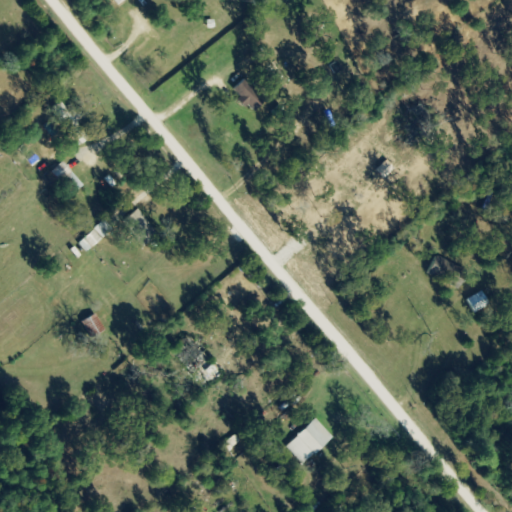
[(250,113),(263,100),(242,79),(229,92),(250,113)]
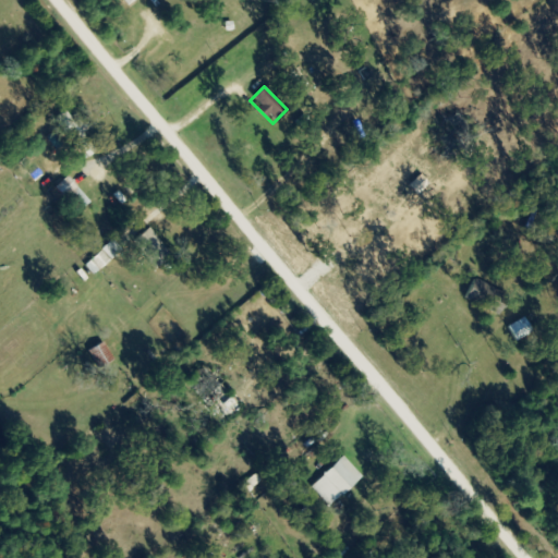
[(89,203),(67,177),(55,187),(77,214),(89,203)]
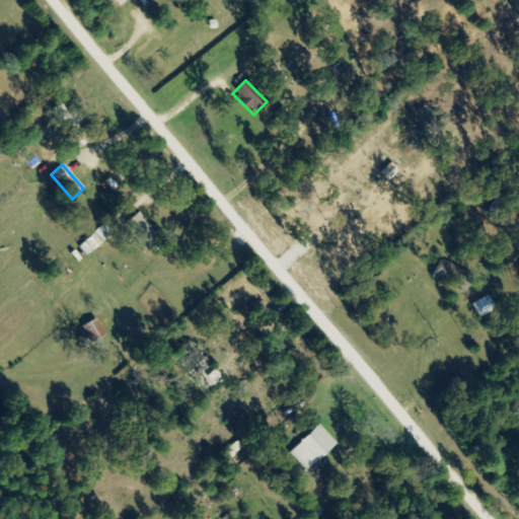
[(142,250),(158,238),(138,212),(123,223),(142,250)]
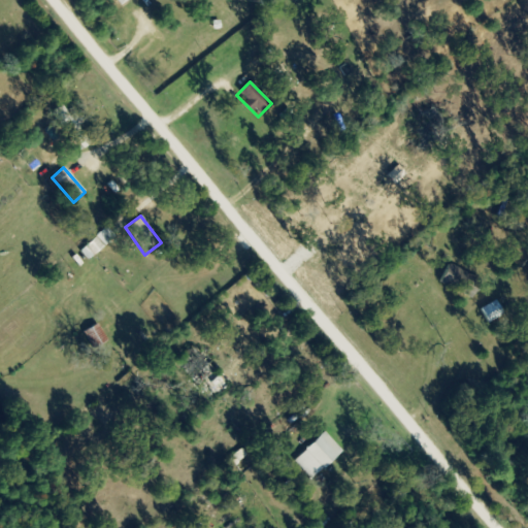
[(469,299),(480,281),(448,264),(438,283),(469,299)]
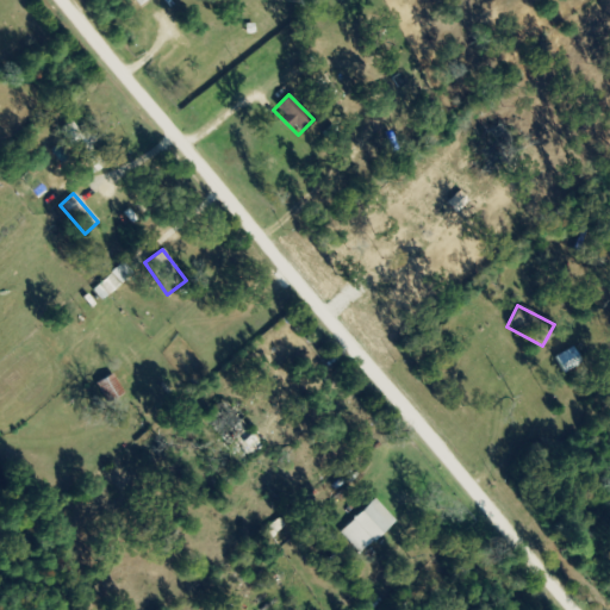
[(579,365),(572,349),(554,356),(561,372),(579,365)]
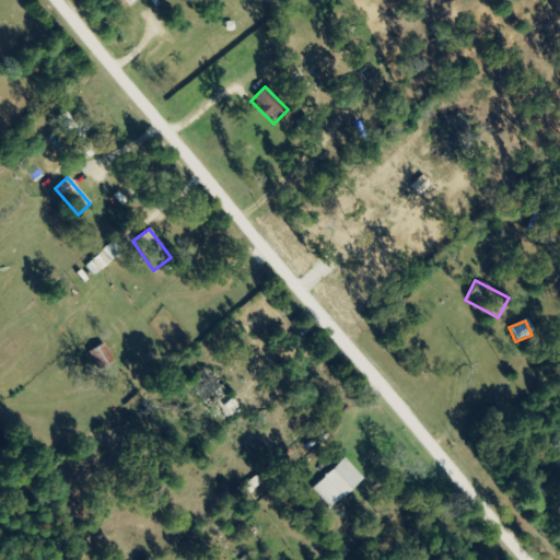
[(89,351),(96,369),(112,361),(103,345),(89,351)]
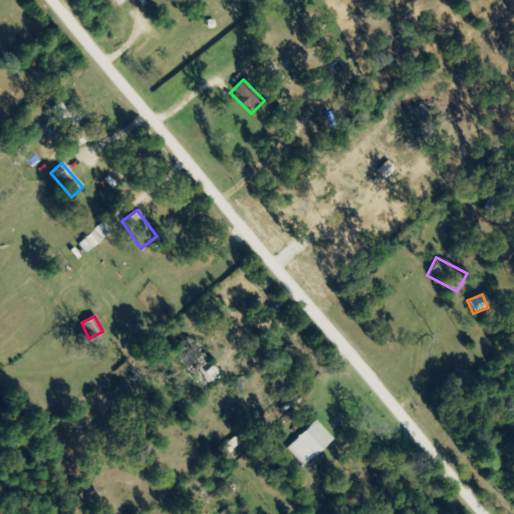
[(170,352),(193,378),(199,372),(212,388),(225,375),(189,336),(170,352)]
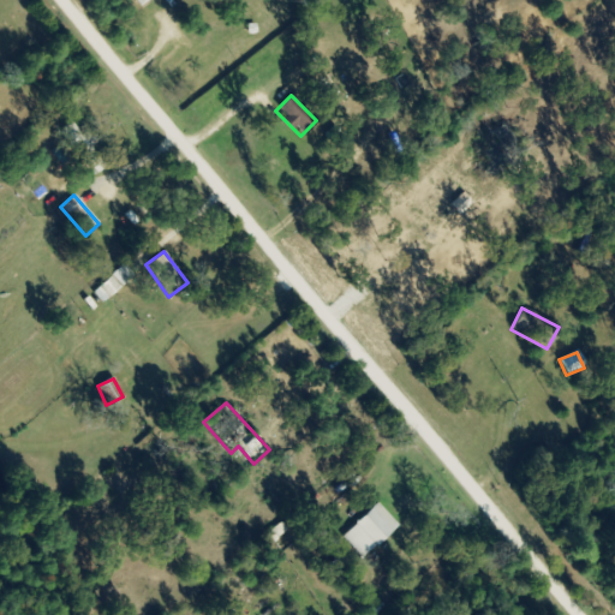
[(375,503),(341,537),(363,559),(396,525),(375,503)]
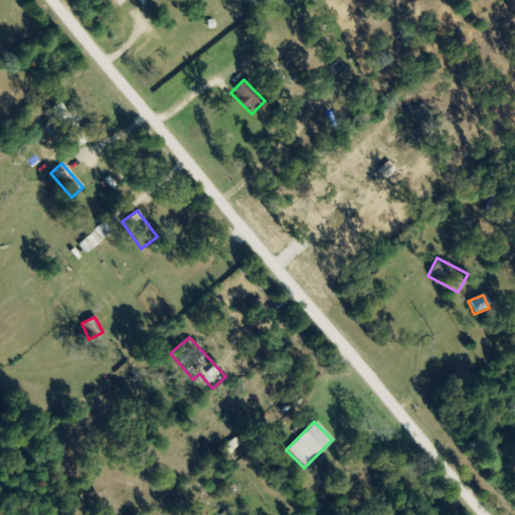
[(272,478),(285,488),(293,476),(280,467),(272,478)]
